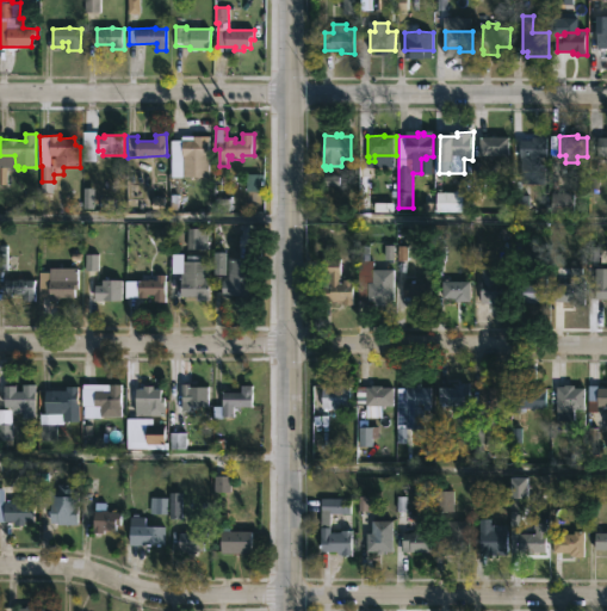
[(210,136),(210,177),(185,177),(185,156),(183,156),(183,141),(194,141),(194,136),(210,136)]
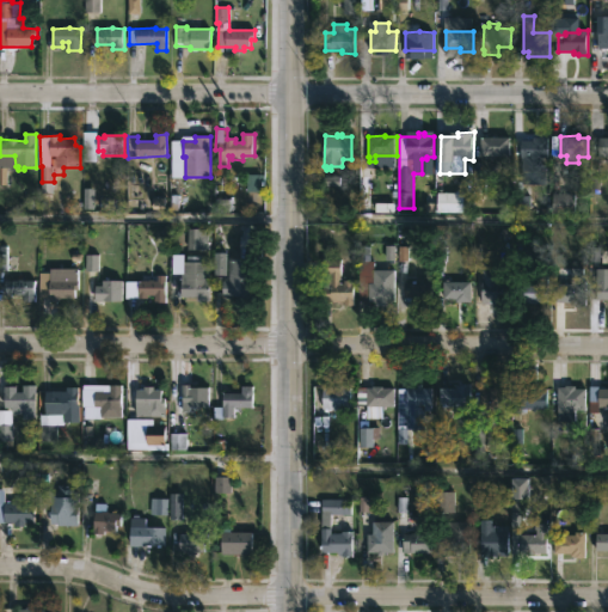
[(484,155),(481,155),(481,136),(511,136),(511,157),(484,155)]
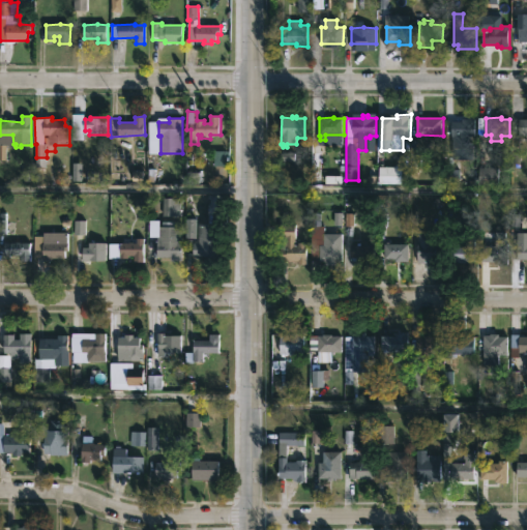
[(455,136),(452,136),(454,121),(463,121),(463,119),(476,119),(475,137),(455,136)]
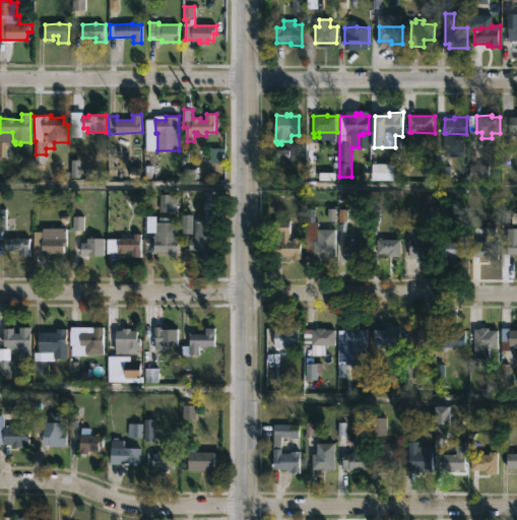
[(389,158),(389,164),(395,164),(395,181),(376,181),(376,182),(372,182),(372,165),(379,164),(379,158),(389,158)]
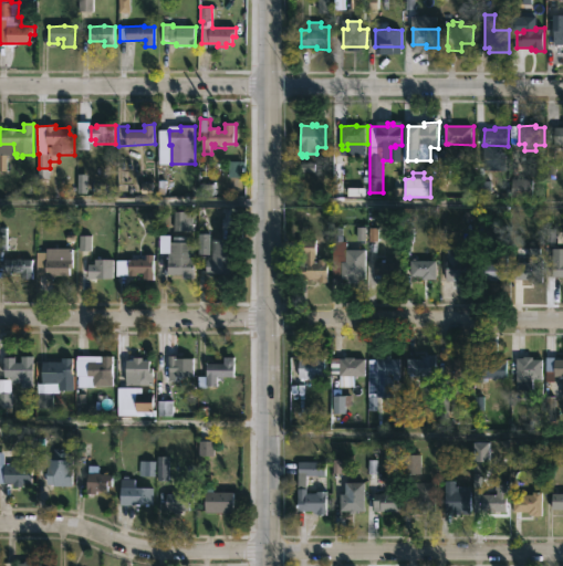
[(345,228),(344,241),(347,241),(347,250),(367,250),(366,280),(360,280),(360,283),(348,283),(348,280),(332,279),(333,242),(334,242),(334,228),(345,228)]
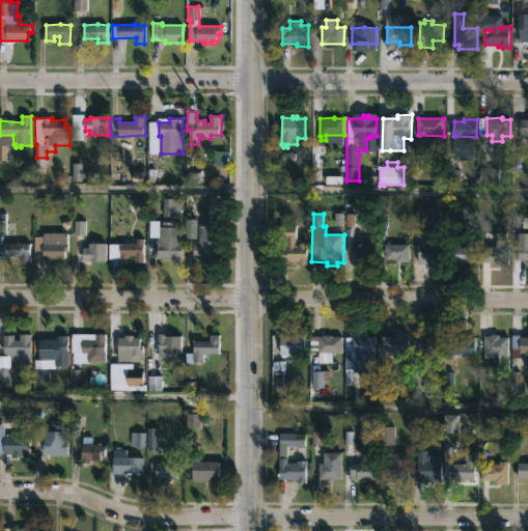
[(183,227),(183,261),(172,261),(172,257),(159,257),(159,227),(163,227),(163,222),(175,222),(175,227),(183,227)]
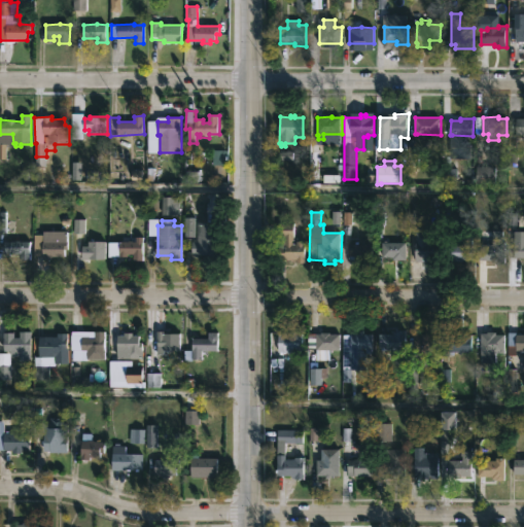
[(216,223),(216,224),(220,224),(219,260),(210,260),(210,254),(194,253),(194,242),(199,242),(200,224),(212,224),(212,223),(216,223)]
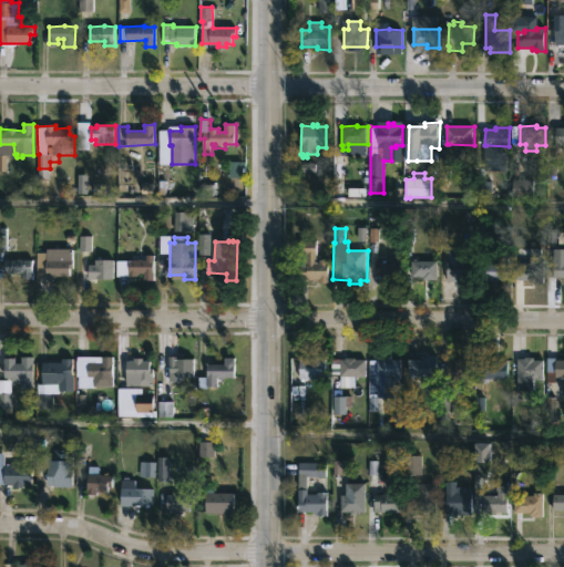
[(317,256),(317,263),(320,263),(320,259),(329,260),(329,284),(320,284),(320,282),(316,282),(316,280),(299,279),(300,240),(317,240),(317,256)]
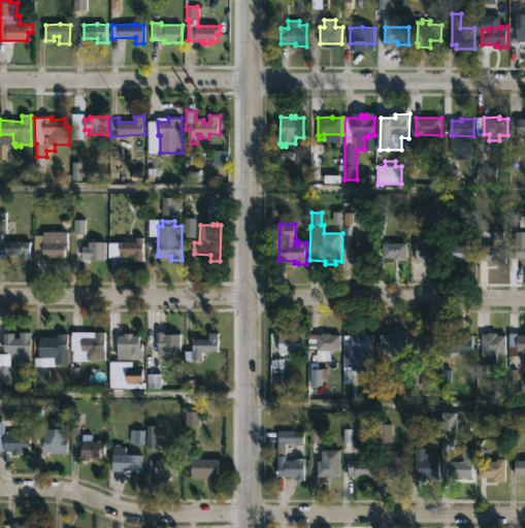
[(504,231),(504,242),(507,242),(506,265),(494,264),(495,261),(480,261),(481,248),(484,248),(484,244),(495,244),(495,231),(504,231)]
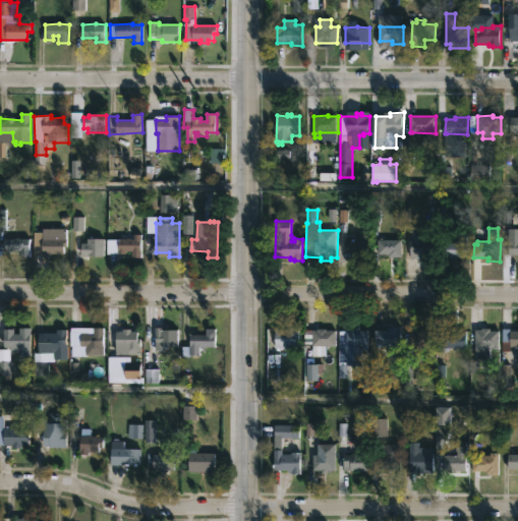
[(64,246),(64,253),(51,253),(51,257),(45,258),(44,255),(40,255),(40,252),(38,252),(39,240),(44,240),(44,229),(67,229),(67,247),(64,246)]
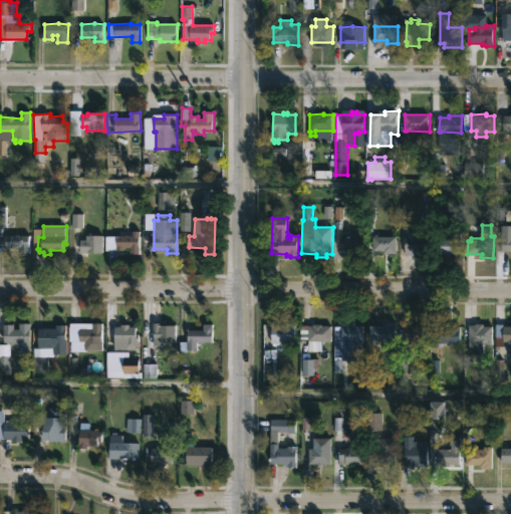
[(414,255),(406,255),(407,227),(422,227),(421,255),(414,255)]
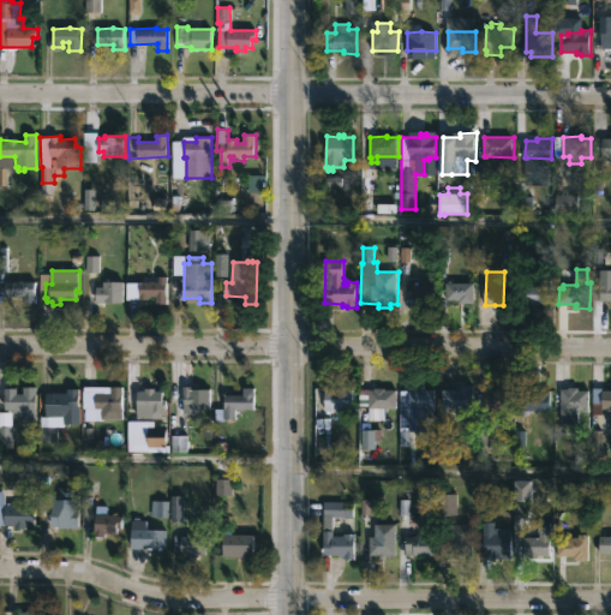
[(167,276),(167,304),(156,304),(156,297),(149,297),(149,300),(127,300),(127,284),(156,284),(156,276),(167,276)]
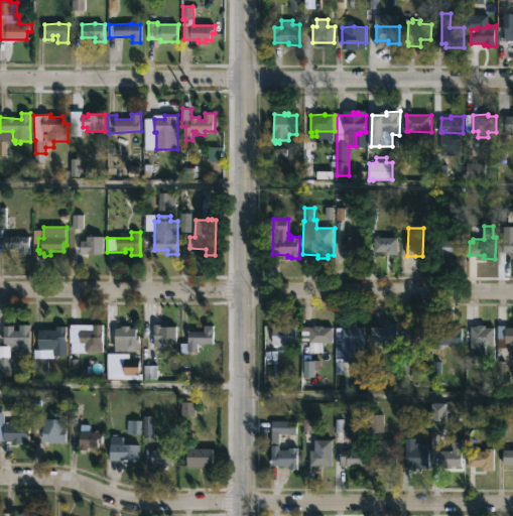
[(512,253),(501,253),(501,232),(512,232),(512,253)]
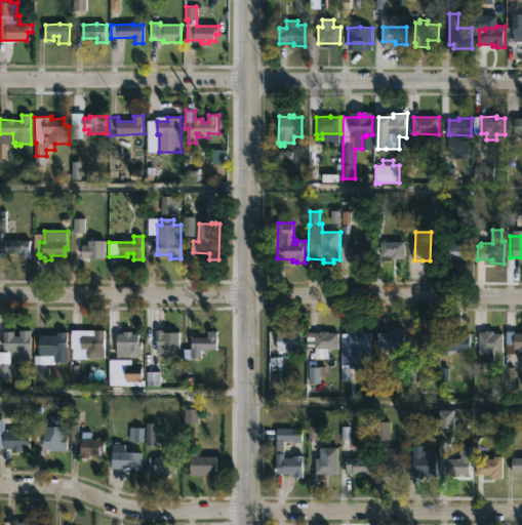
[(471,240),(471,259),(449,259),(449,245),(463,246),(463,239),(471,240)]
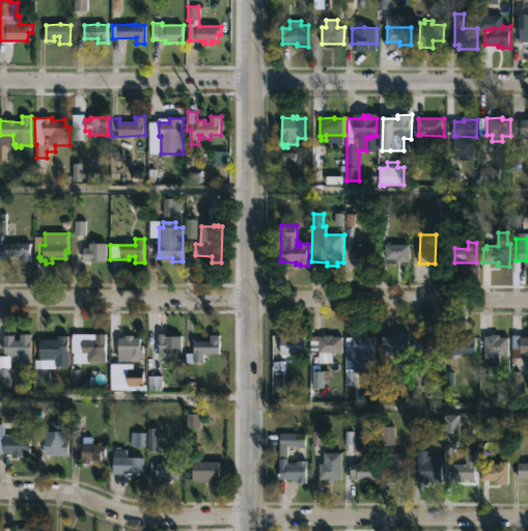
[(31,244),(31,263),(21,262),(21,257),(5,256),(5,244),(31,244)]
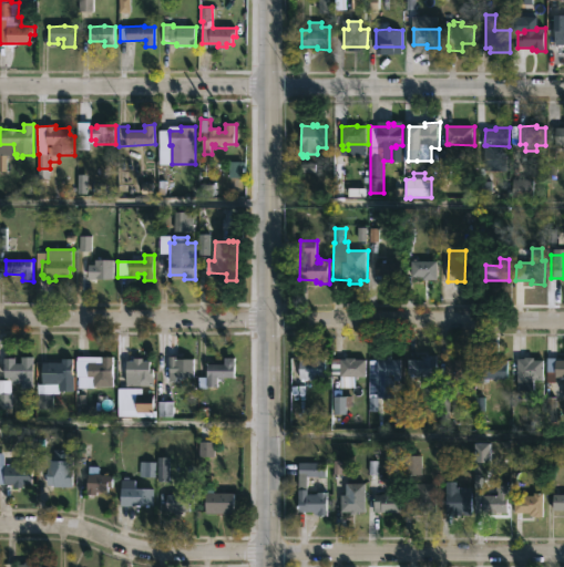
[(114,260),(114,279),(94,279),(94,274),(90,274),(90,265),(95,265),(95,260),(114,260)]
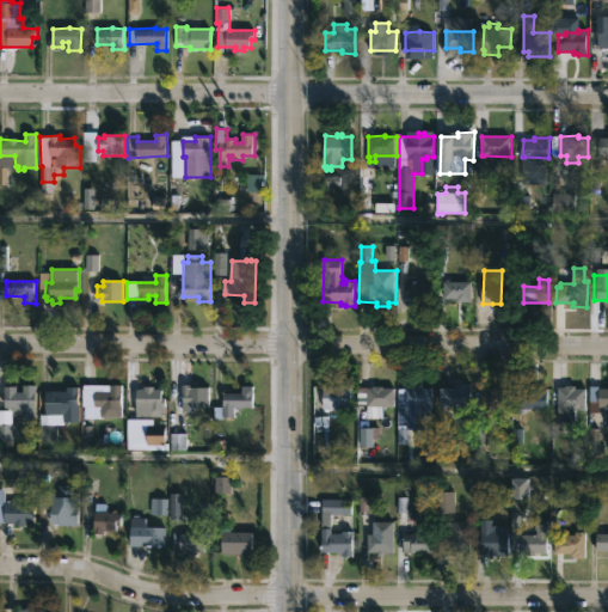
[(446,303),(443,303),(443,282),(473,282),(472,303),(446,303)]
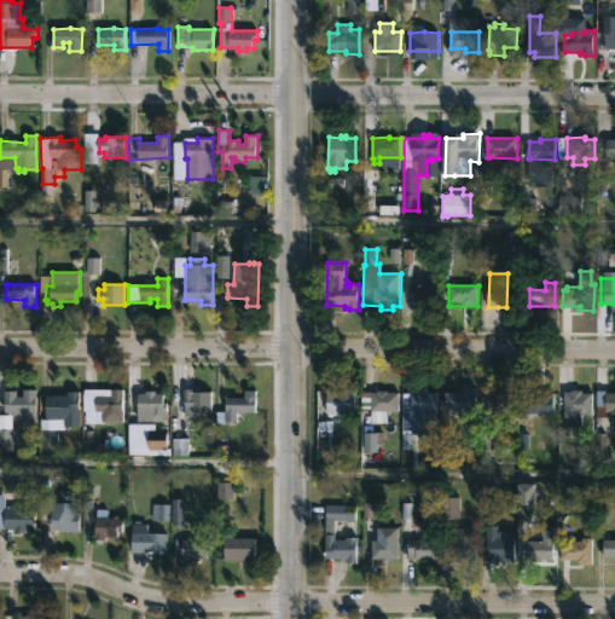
[(412,305),(410,305),(410,287),(439,287),(439,306),(412,305)]
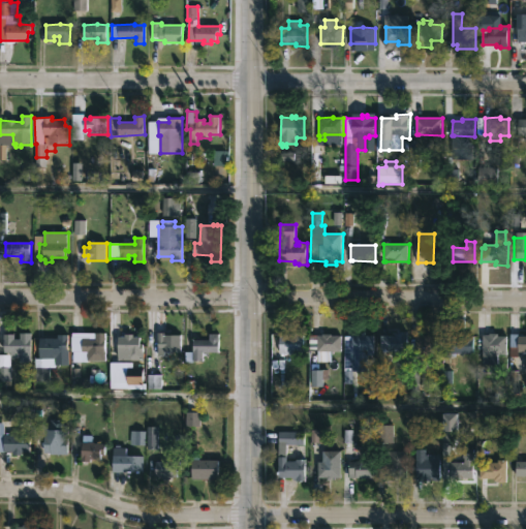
[(31,333),(31,363),(20,363),(20,358),(10,358),(10,352),(4,352),(4,335),(14,335),(14,340),(21,340),(21,333),(31,333)]
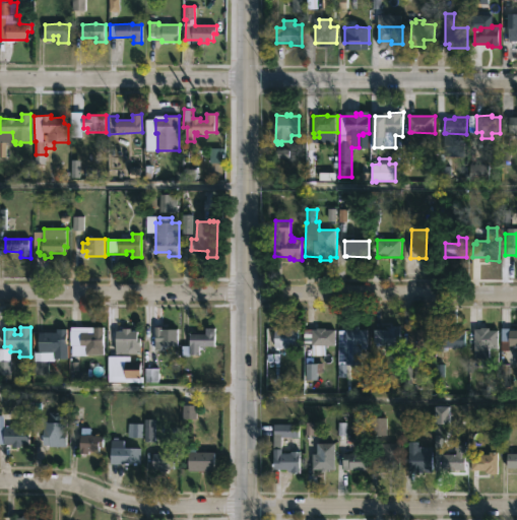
[(104,327),(104,355),(73,356),(73,345),(71,345),(71,331),(88,331),(88,334),(94,334),(94,327),(104,327)]
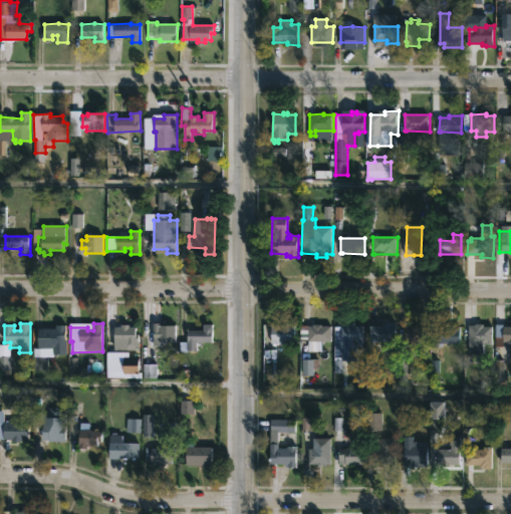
[(161,323),(161,325),(176,326),(176,342),(161,342),(161,346),(154,346),(154,323),(161,323)]
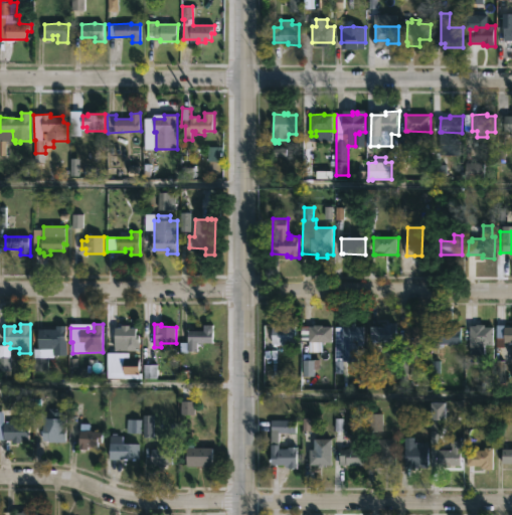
[(397,324),(397,345),(388,345),(388,343),(371,343),(371,327),(385,327),(385,325),(397,324)]
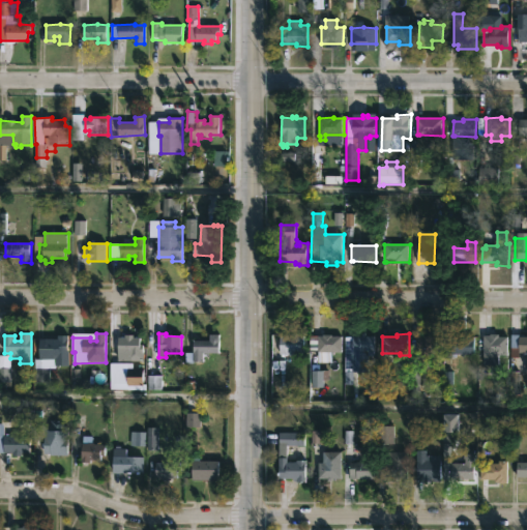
[(204,361),(195,361),(195,341),(210,341),(210,334),(221,334),(220,354),(205,353),(204,361)]
